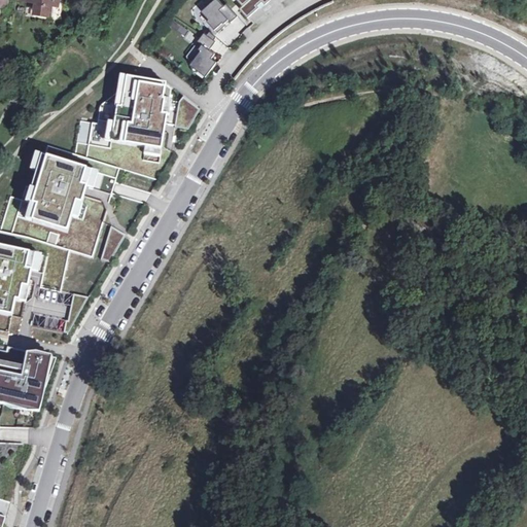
[(0,0),(0,6),(8,9),(9,0),(0,0)]
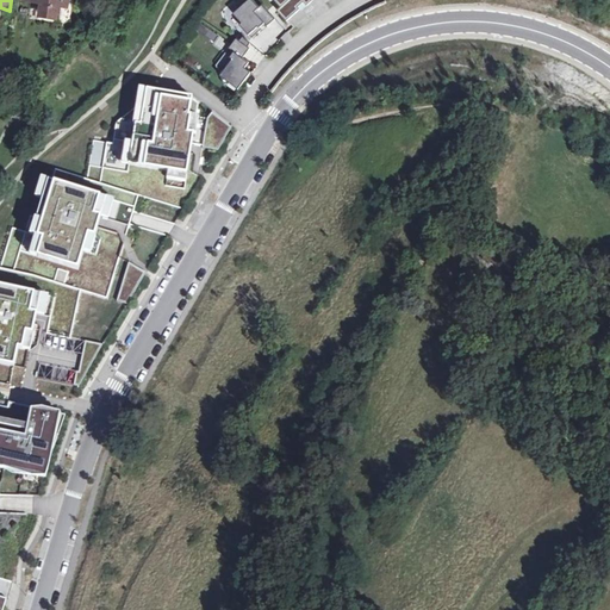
[(32,0),(32,2),(42,5),(44,7),(43,18),(57,20),(58,11),(61,10),(64,10),(64,0),(32,0)]
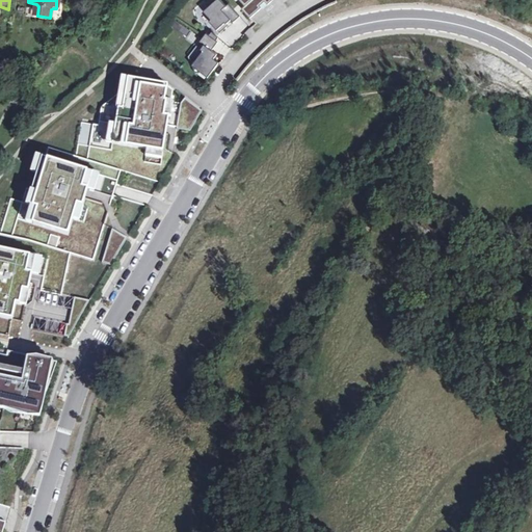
[(213,4),(205,11),(212,20),(213,26),(220,33),(229,26),(228,24),(232,21),(234,23),(241,17),(230,4),(228,6),(221,0),(214,0),(211,3),(213,4)]
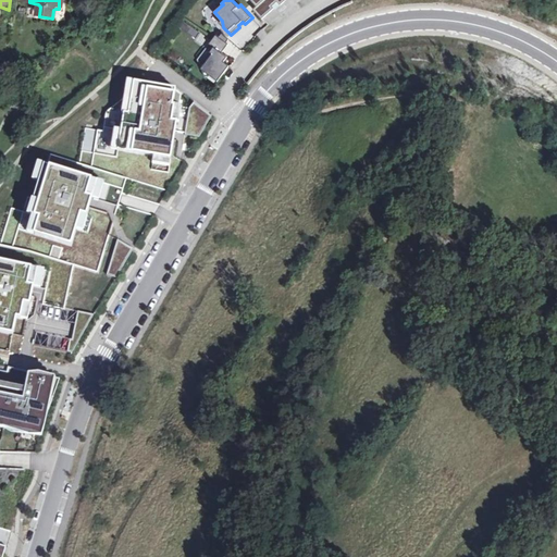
[(251,0),(258,7),(254,10),(263,20),(275,8),(273,7),(279,1),(281,5),(286,0),(251,0)]
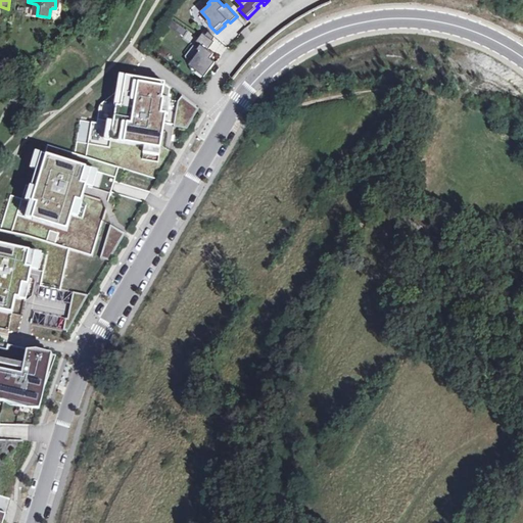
[(174,19),(169,26),(182,36),(187,31),(174,19)]
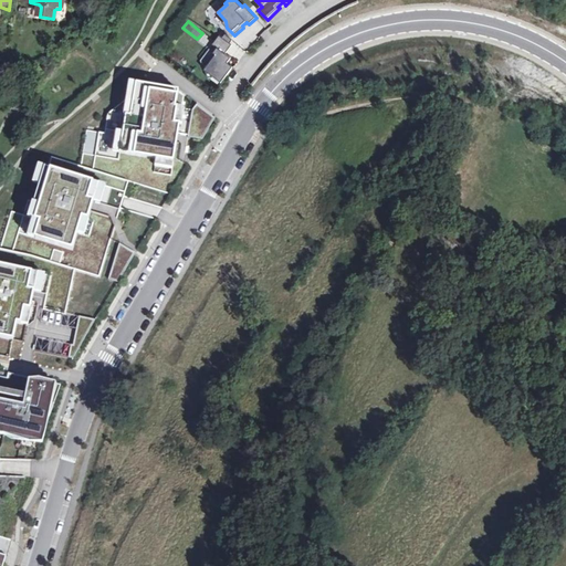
[(233,40),(227,34),(222,38),(220,35),(217,41),(213,44),(217,48),(213,52),(217,55),(211,62),(203,65),(209,79),(213,76),(222,83),(234,66),(229,63),(232,58),(227,53),(233,45),(231,43),(233,40)]
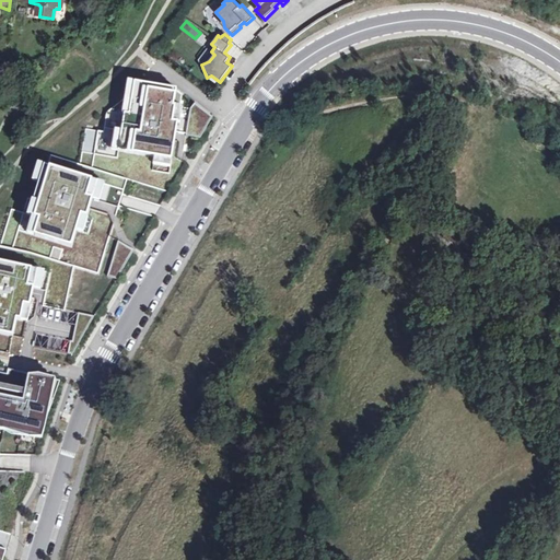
[(139,83),(120,81),(117,109),(104,107),(101,130),(84,128),(81,152),(115,156),(170,165),(181,90),(139,83)]
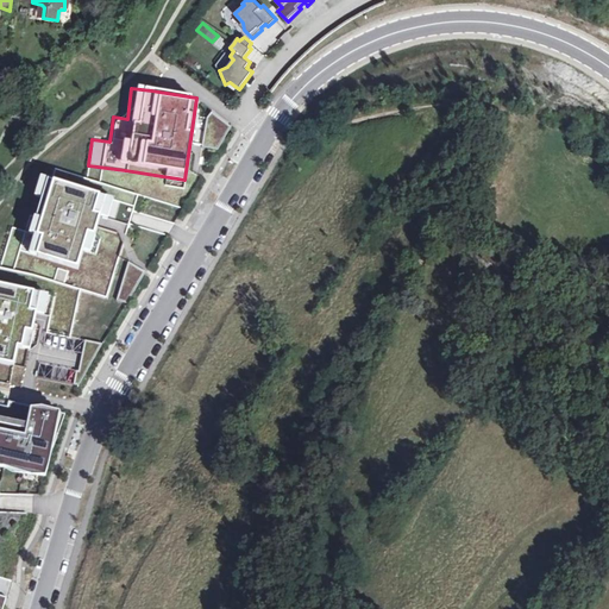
[(41,179),(13,268),(81,289),(105,296),(132,206),(82,190),(41,179)]
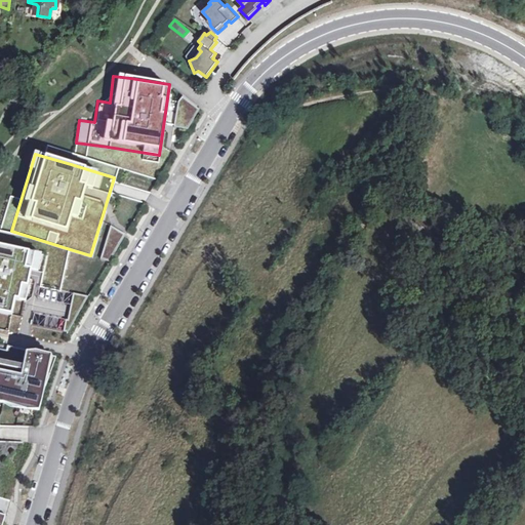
[(70,249),(0,231),(0,311),(11,314),(14,298),(25,300),(30,271),(43,274),(41,286),(63,290),(70,249)]
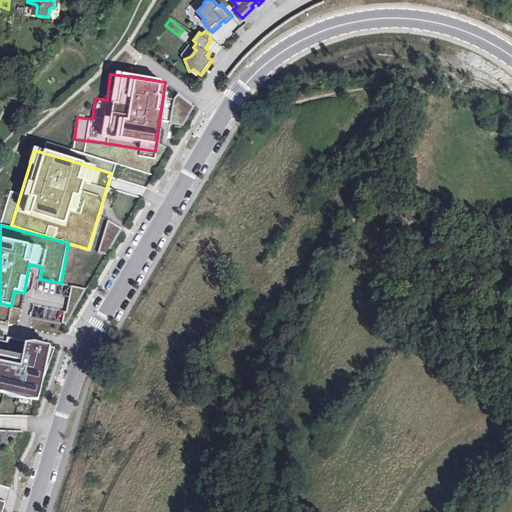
[(0,390),(37,398),(55,348),(7,338),(6,342),(0,341),(0,390)]
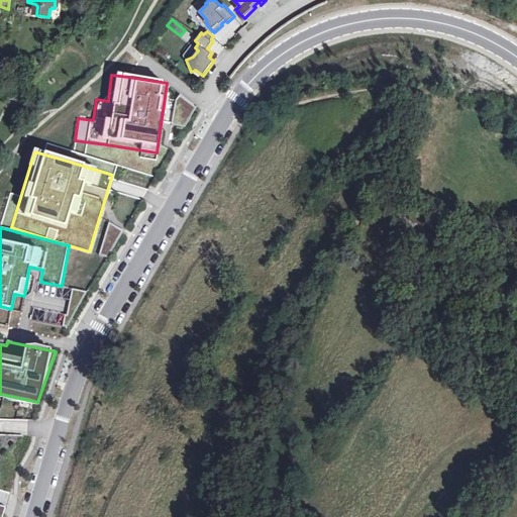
[(0,516),(2,516),(10,493),(0,490),(0,434),(27,436),(28,420),(0,419),(0,516)]
